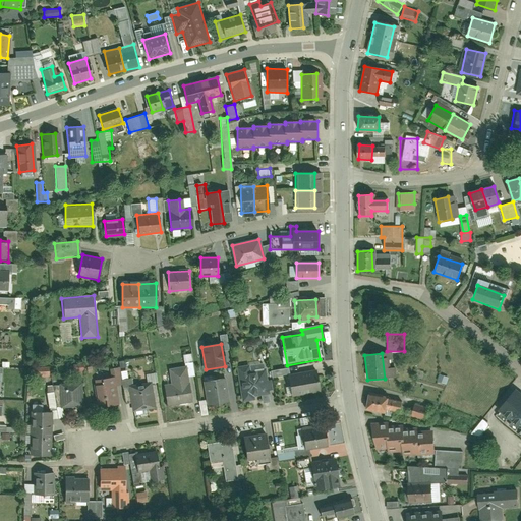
[(236,367),(242,401),(256,399),(255,396),(269,394),(265,370),(250,373),(249,365),(236,367)]
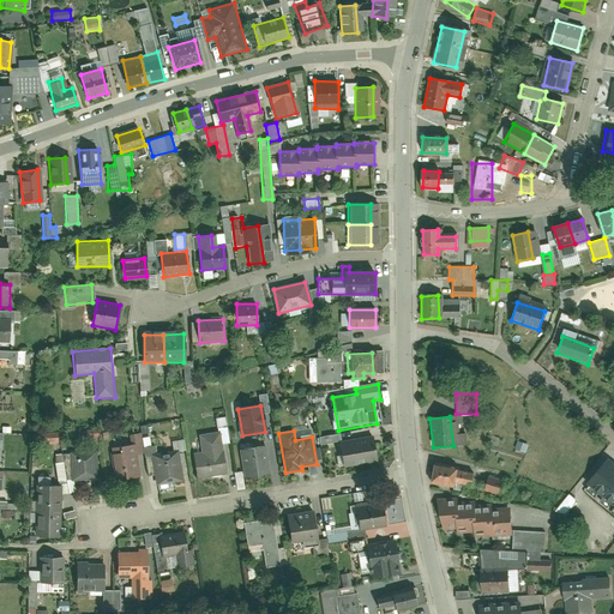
[(85,433),(86,445),(97,444),(96,432),(85,433)]
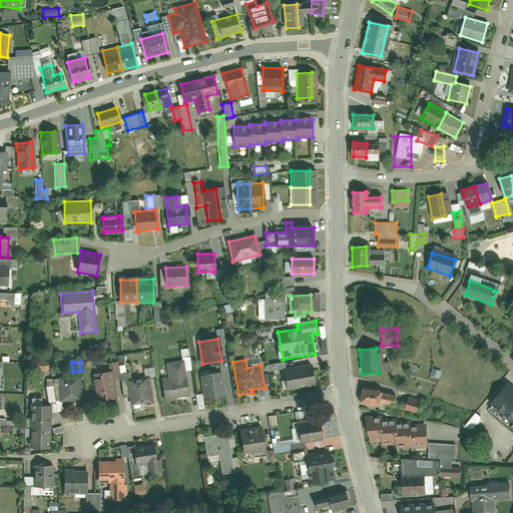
[(160,381),(163,400),(191,396),(189,378),(184,379),(182,362),(166,365),(169,380),(160,381)]
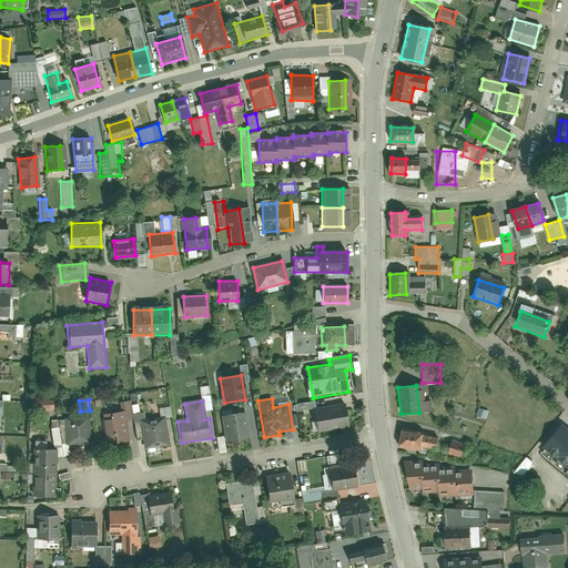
[(317,433),(350,427),(345,404),(313,409),(317,433)]
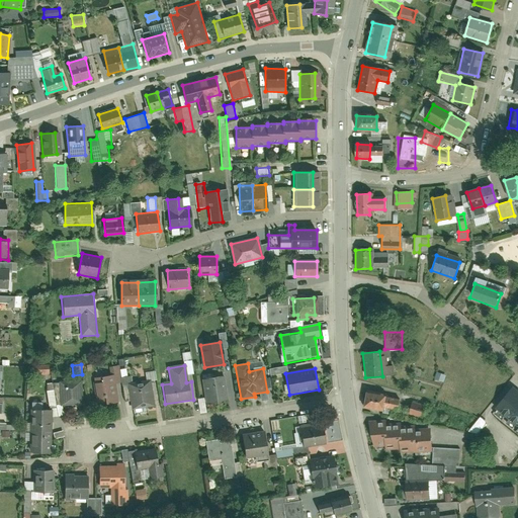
[(112,375),(94,377),(97,406),(115,404),(112,375)]
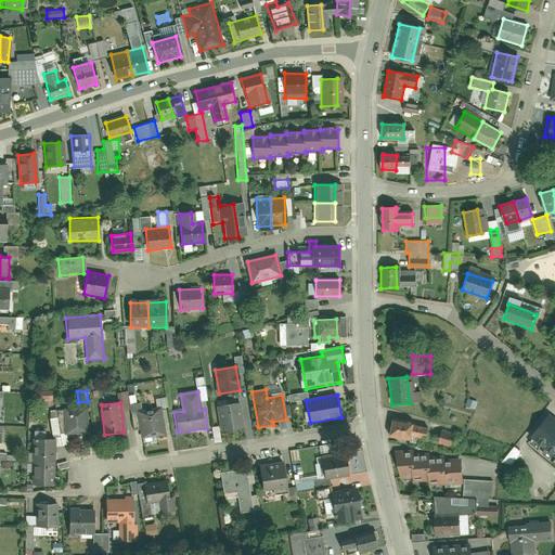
[(218,407),(222,431),(244,428),(240,403),(218,407)]
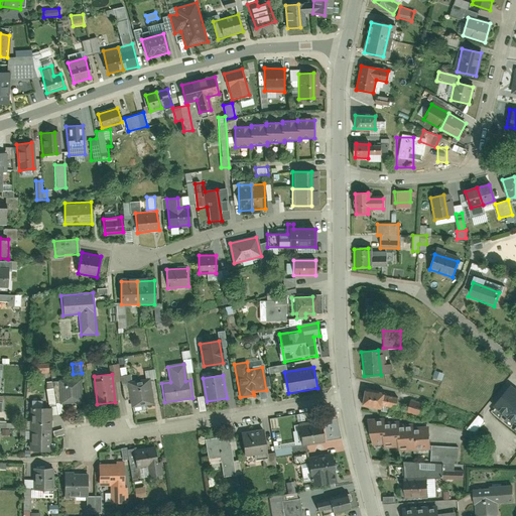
[(59,382),(62,405),(83,402),(80,379),(59,382)]
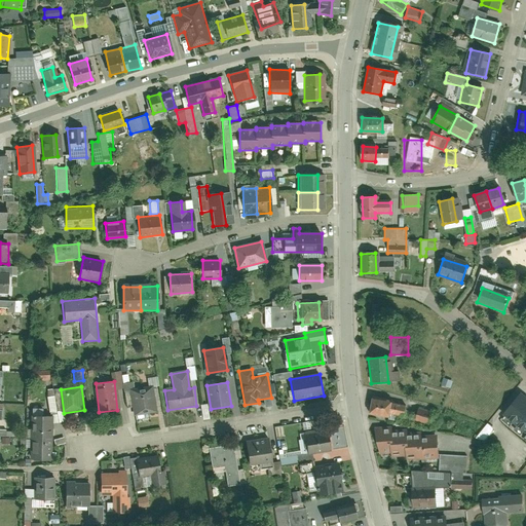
[(129,391),(135,415),(155,411),(150,387),(129,391)]
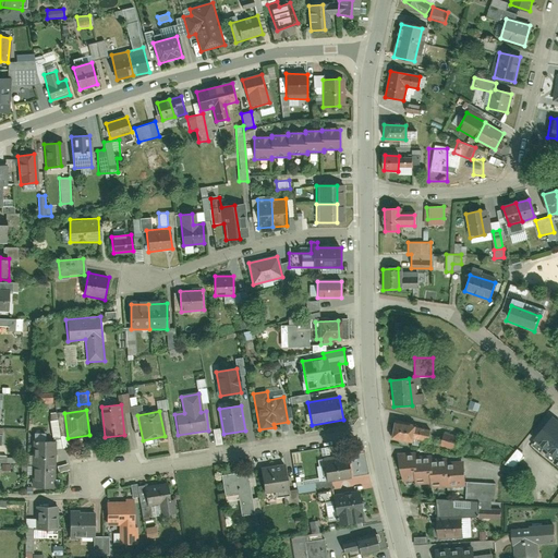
[(557,457),(557,422),(553,417),(535,439),(557,457)]
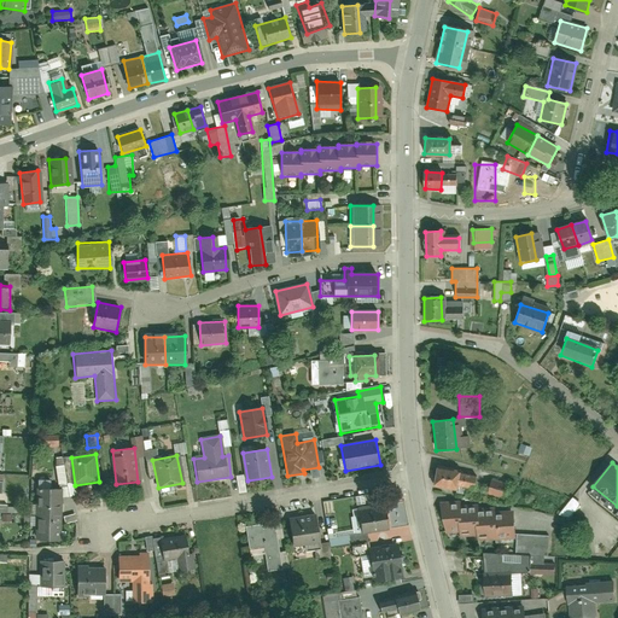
[(56,465),(57,484),(65,483),(64,465),(56,465)]
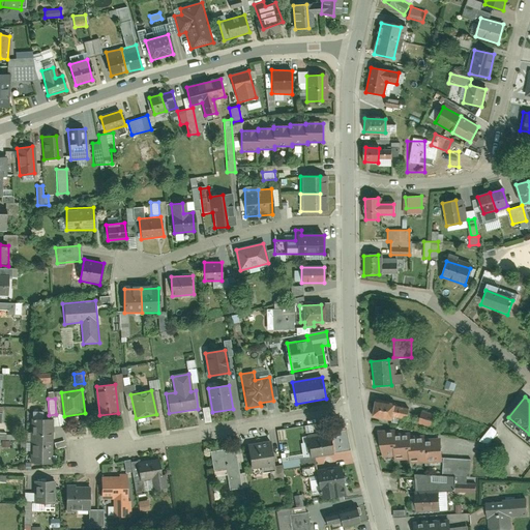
[(374,402),(371,417),(391,420),(391,417),(408,420),(409,410),(393,408),(394,405),(374,402)]
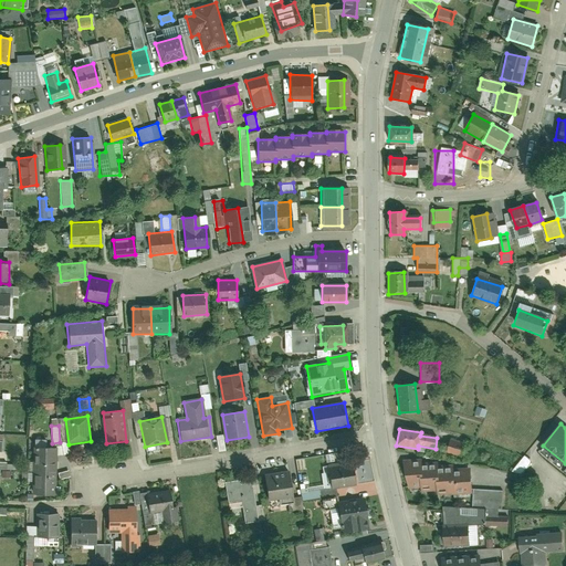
[(449,440),(447,452),(461,456),(464,444),(449,440)]
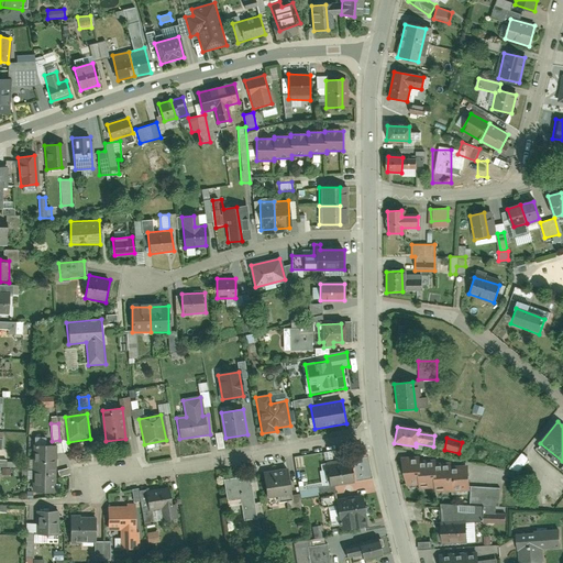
[(33,446),(32,470),(52,470),(53,448),(33,446)]
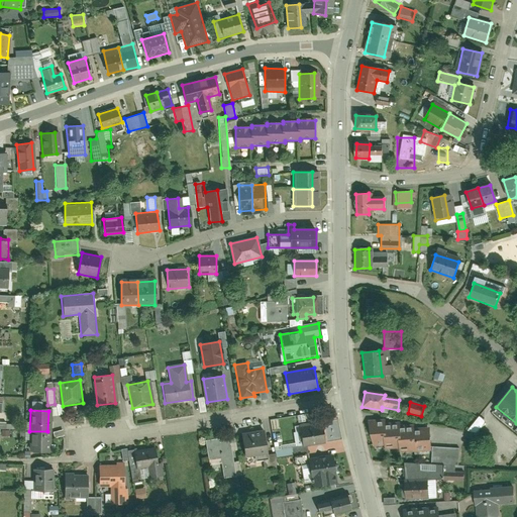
[(480,416),(469,428),(475,433),(485,422),(480,416)]
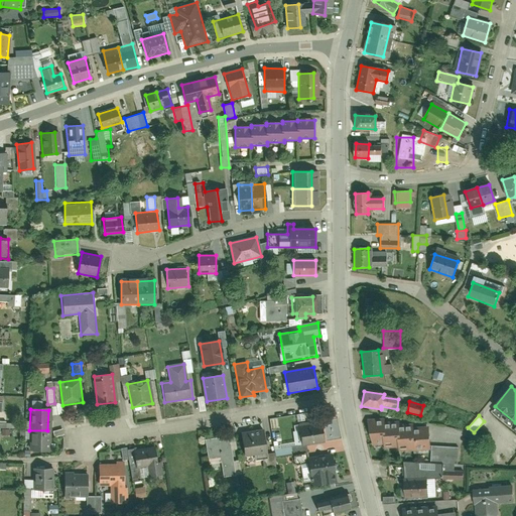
[(369,421),(371,445),(383,444),(383,447),(399,447),(399,450),(413,449),(413,450),(431,449),(429,426),(414,427),(413,424),(400,425),(400,421),(383,422),(383,420),(369,421)]
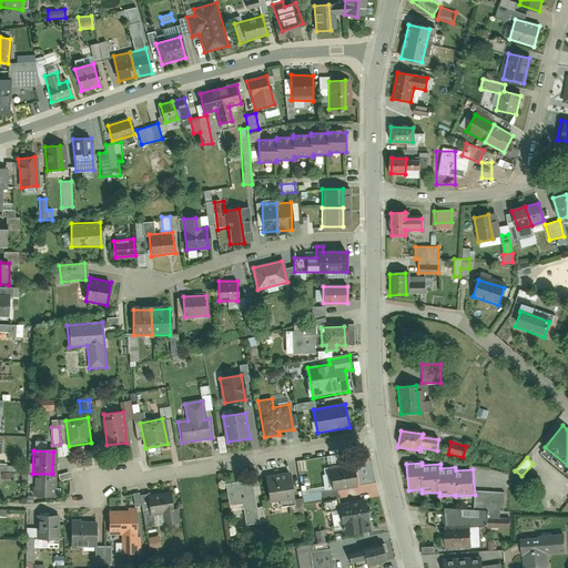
[(328,469),(332,489),(356,486),(353,466),(328,469)]
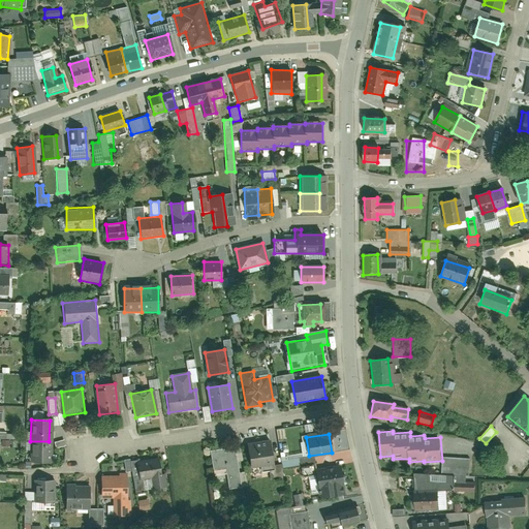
[(240,468),(273,463),(269,439),(210,449),(214,470),(224,468),(227,489),(243,487),(240,468)]
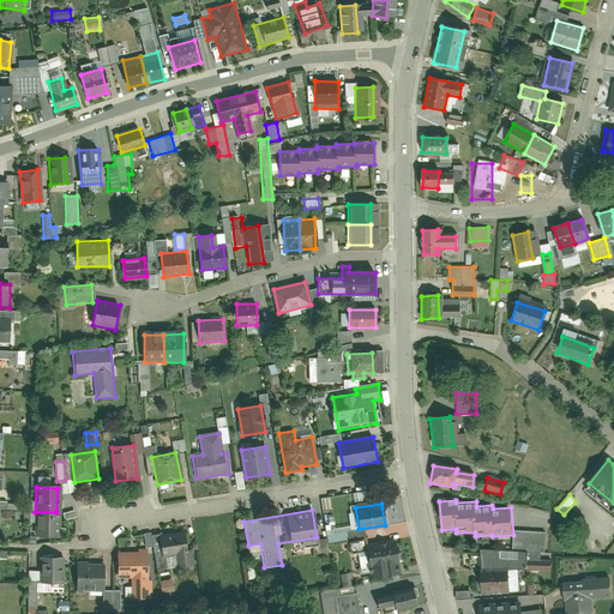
[(35,512),(35,536),(56,536),(56,512),(35,512)]
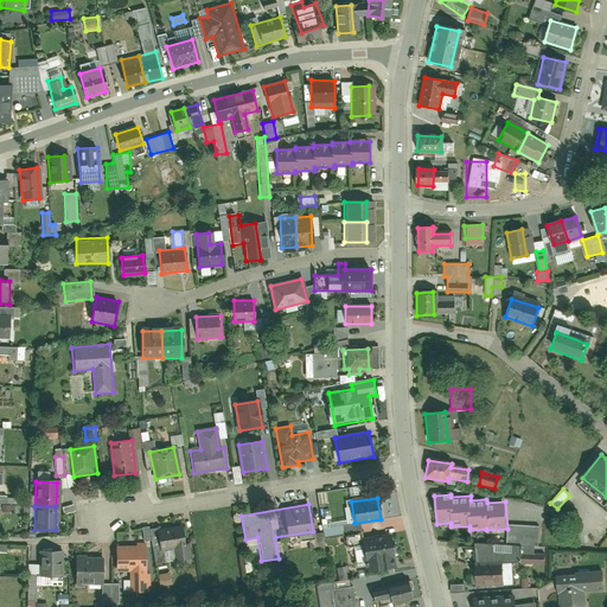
[(342,522),(321,523),(323,535),(343,534),(342,522)]
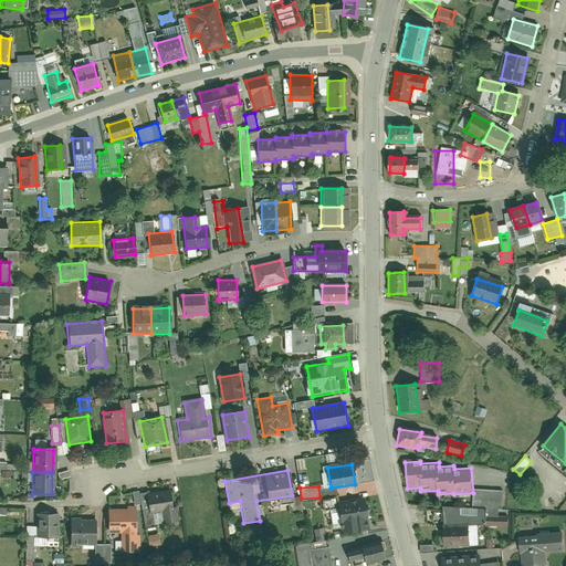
[(171,488),(146,493),(150,512),(159,510),(161,522),(174,520),(171,507),(175,507),(171,488)]
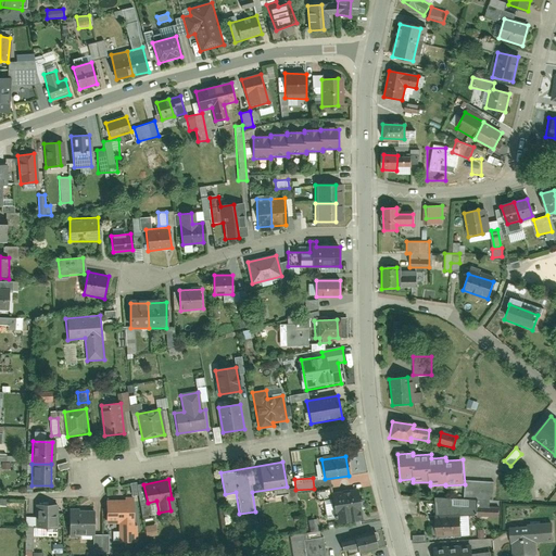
[(330,495),(335,521),(352,518),(350,510),(361,508),(356,491),(330,495)]
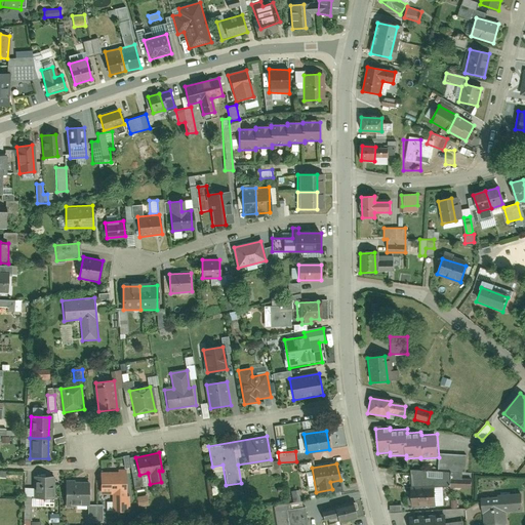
[(130,511),(128,470),(98,471),(101,494),(110,493),(111,512),(130,511)]
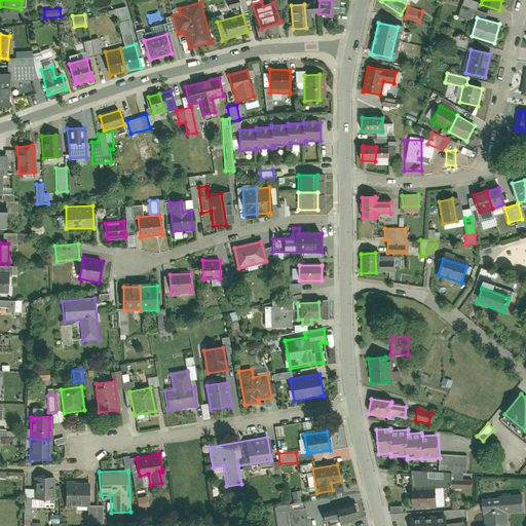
[(51,477),(34,477),(34,498),(51,497),(51,477)]
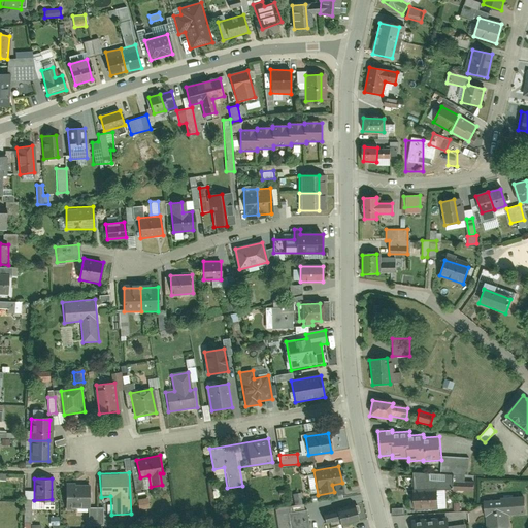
[(64,485),(65,506),(90,506),(90,485),(64,485)]
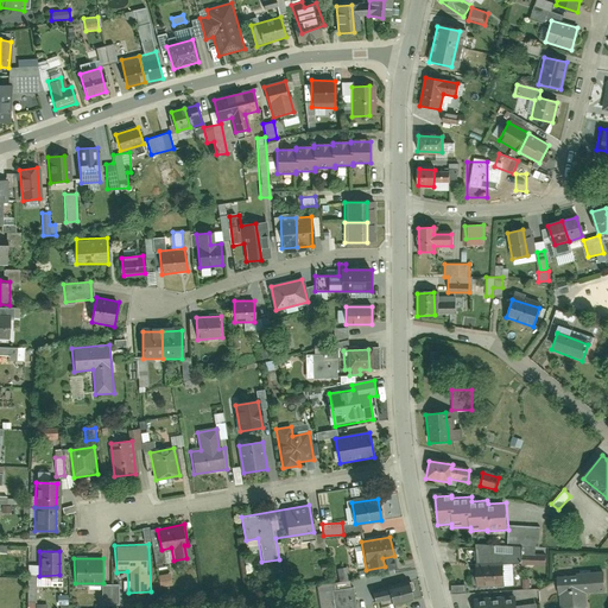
[(495,564),(495,584),(512,584),(511,563),(495,564)]
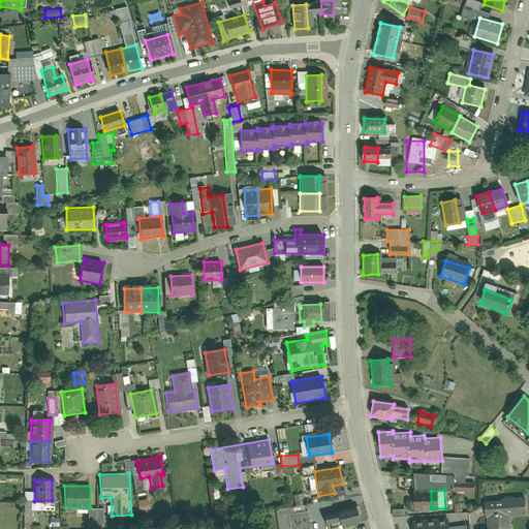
[(416,491),(417,509),(431,508),(431,491),(416,491)]
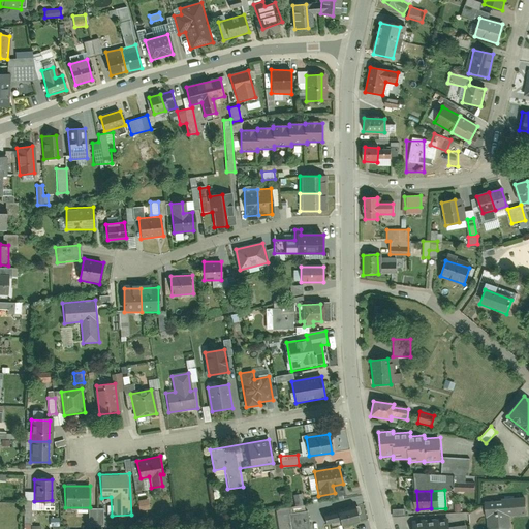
[(301,494),(292,495),(294,504),(303,502),(301,494)]
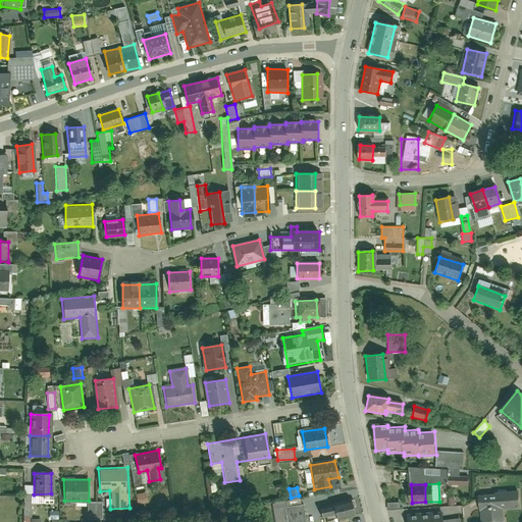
[(146,492),(136,493),(137,503),(147,503),(146,492)]
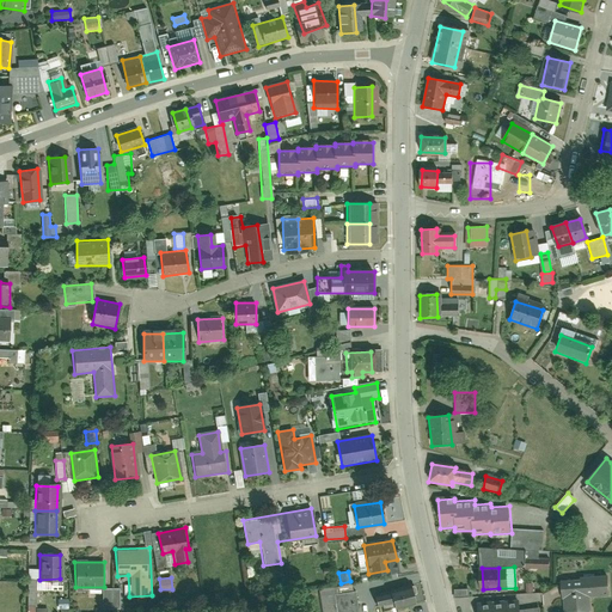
[(562,580),(563,611),(585,611),(585,601),(610,600),(609,577),(562,580)]
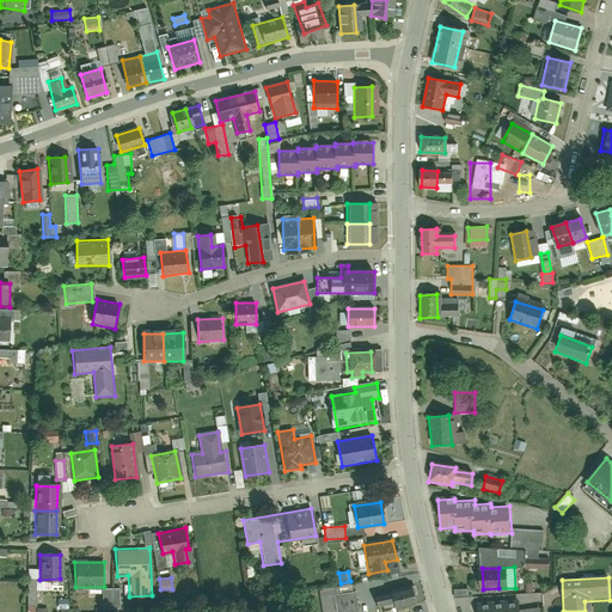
[(390,607),(416,601),(412,585),(373,593),(375,604),(389,601),(390,607)]
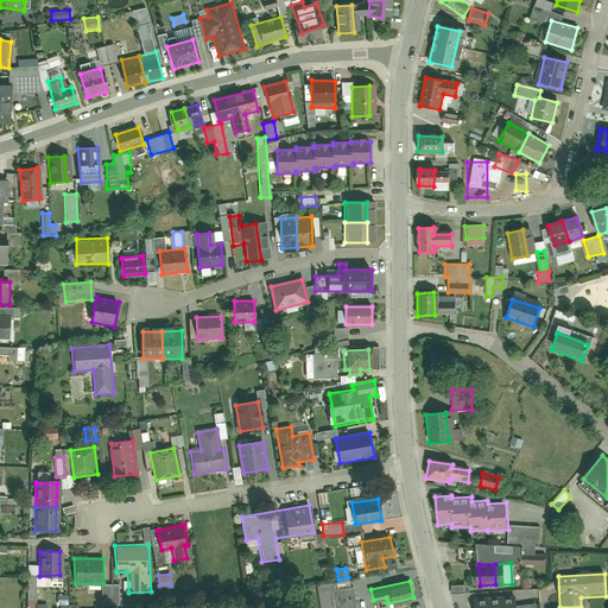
[(355,607),(354,587),(333,589),(333,583),(317,584),(320,607),(355,607)]
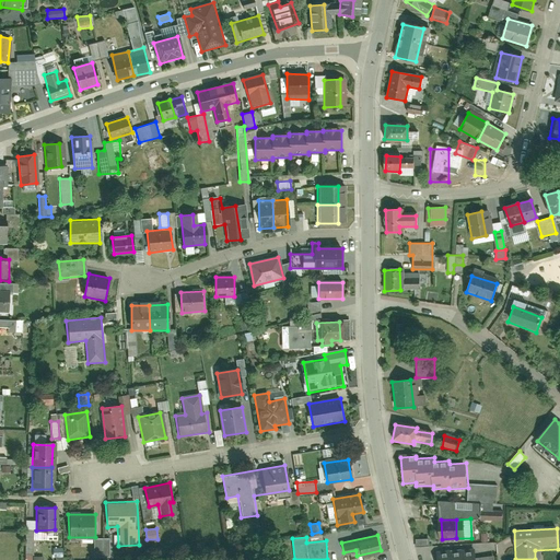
[(94,538),(94,557),(108,557),(108,538),(94,538)]
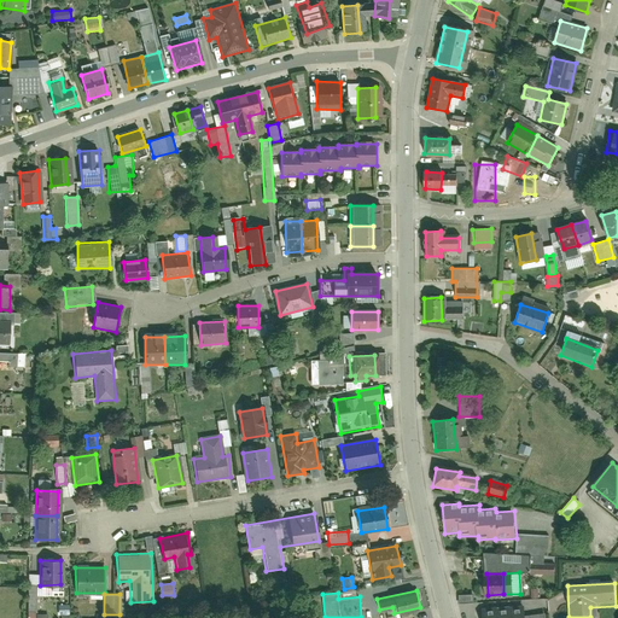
[(483,611),(483,617),(525,617),(524,607),(511,610),(511,608),(497,610),(483,611)]
